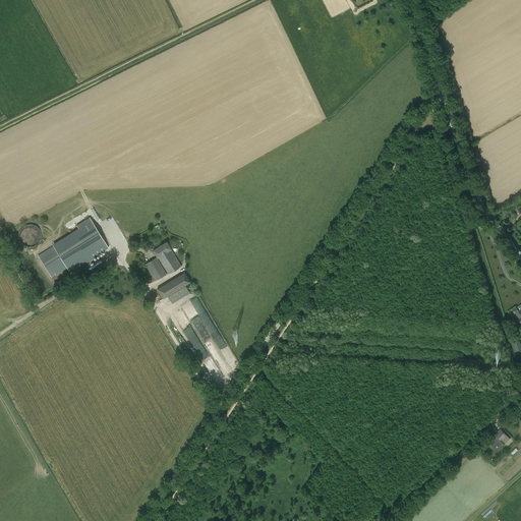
[(90,217),(76,225),(79,230),(38,255),(52,277),(56,275),(67,268),(69,272),(108,247),(90,217)]
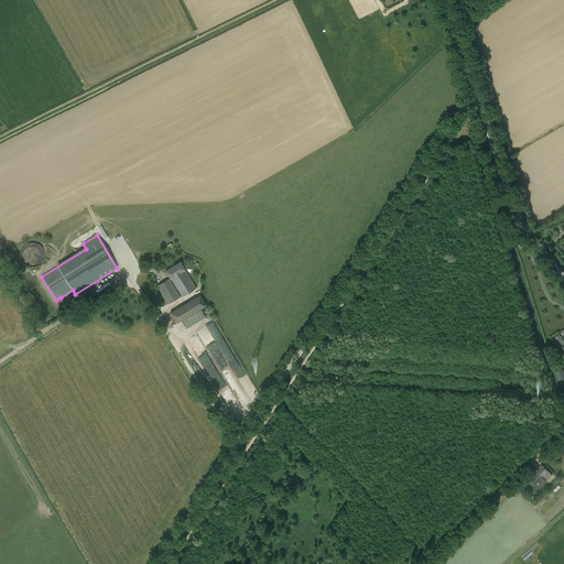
[(28,266),(31,267),(34,267),(39,266),(41,262),(43,259),(44,256),(43,251),(42,248),(40,246),(36,243),(32,243),(29,243),(25,245),(23,248),(21,250),(20,255),(21,258),(22,261),(24,263),(28,266)]
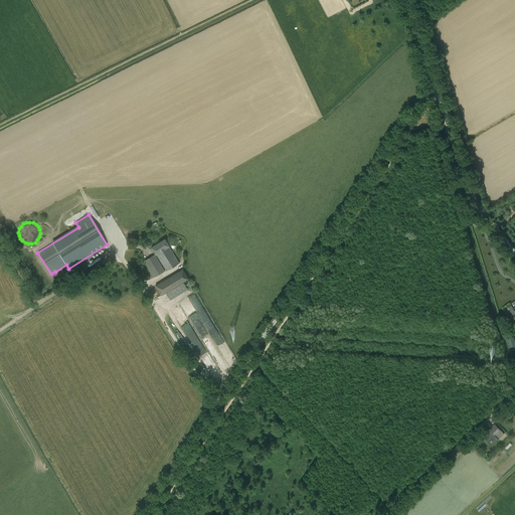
[(165,239),(151,247),(155,254),(156,253),(167,271),(179,263),(169,246),(165,239)]
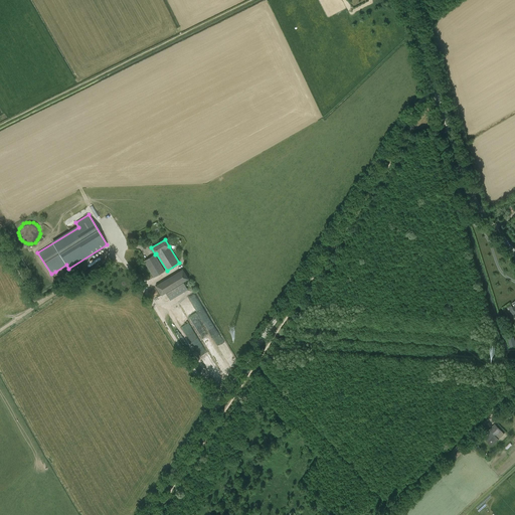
[(165,271),(155,254),(144,261),(154,278),(165,271)]
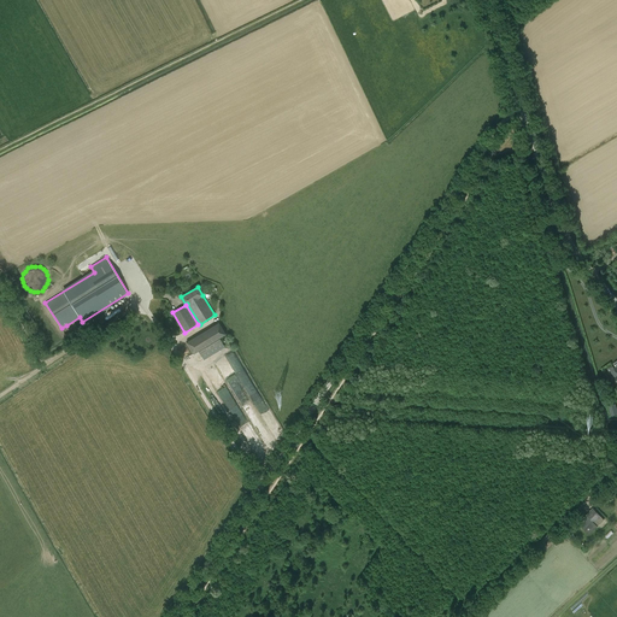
[(218,323),(212,327),(219,338),(225,334),(218,323)]
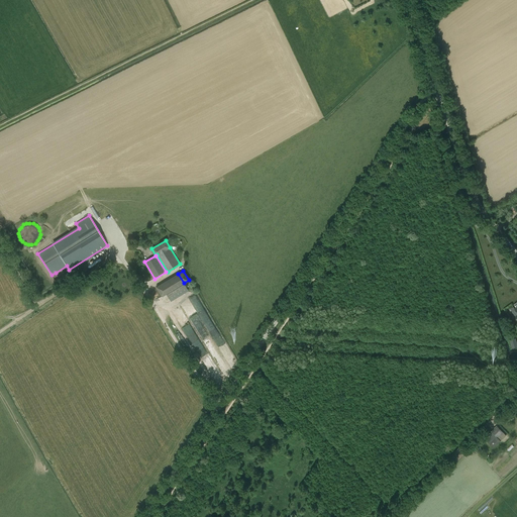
[(162,296),(166,294),(160,284),(156,287),(162,296)]
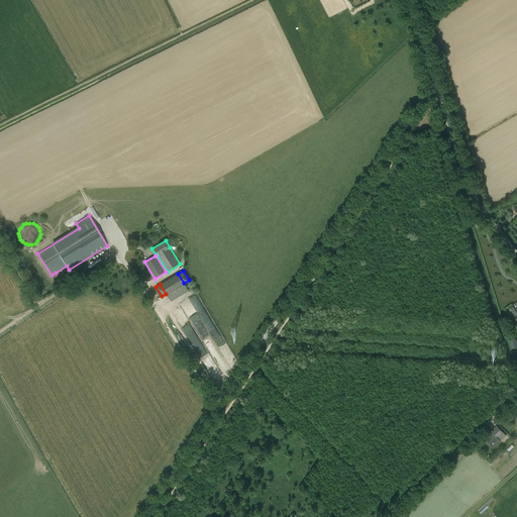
[(201,316),(207,328),(213,324),(207,313),(201,316)]
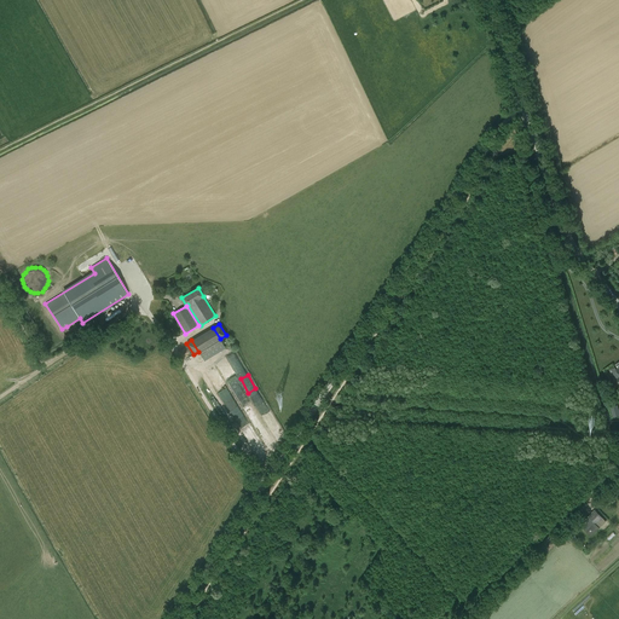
[(230,393),(223,398),(226,404),(233,399),(230,393)]
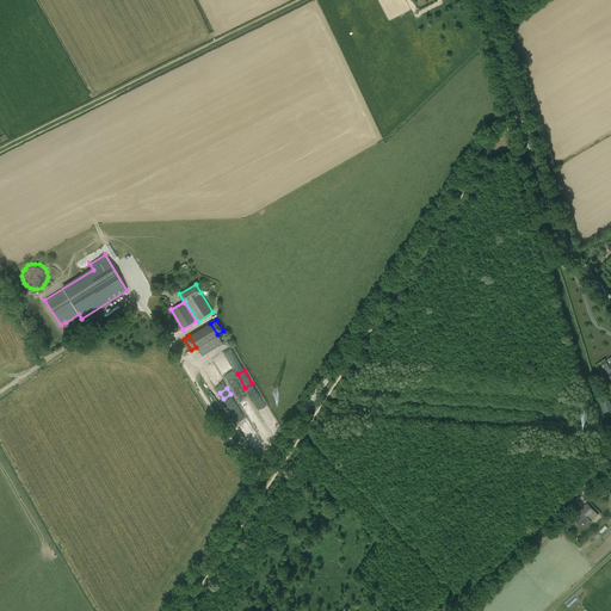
[(270,436),(264,439),(267,445),(273,442),(270,436)]
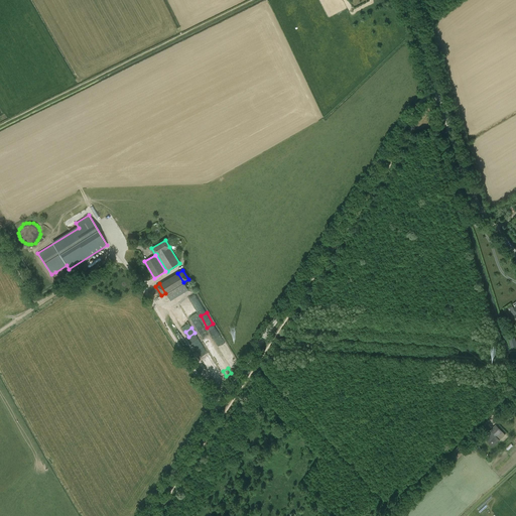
[(496,425),(483,438),(491,447),(505,434),(496,425)]
